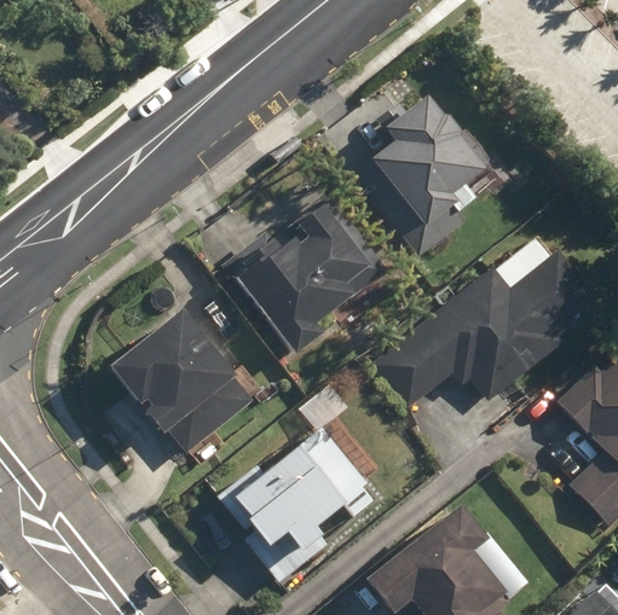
[(394,143),(353,174),(416,257),(466,221),(452,203),(458,198),(452,191),(486,166),(432,93),(404,115),(399,108),(379,122),(394,143)]
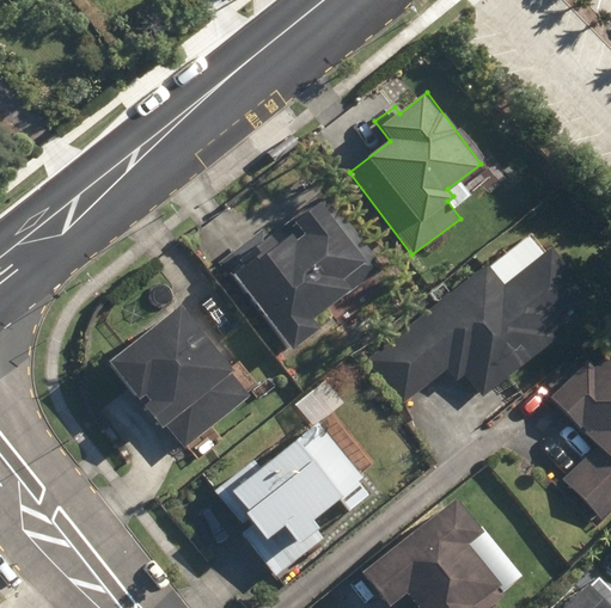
[(262,231),(219,264),(288,354),(322,327),(316,319),(383,269),(325,195),(268,239),(262,231)]
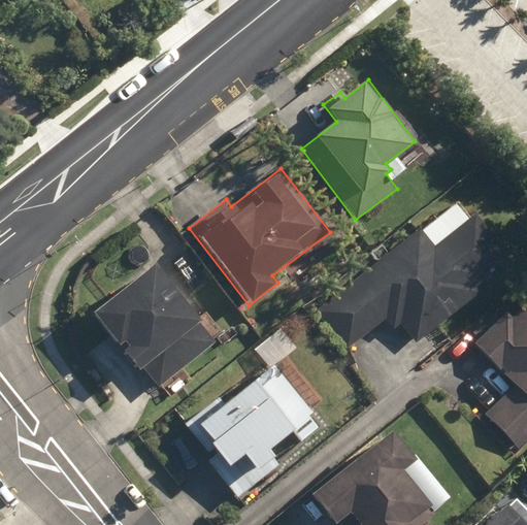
[(400,325),(416,345),(481,293),(476,288),(492,275),(488,269),(507,254),(476,216),(435,249),(421,230),(319,312),(349,349),(386,319),(395,330),(400,325)]
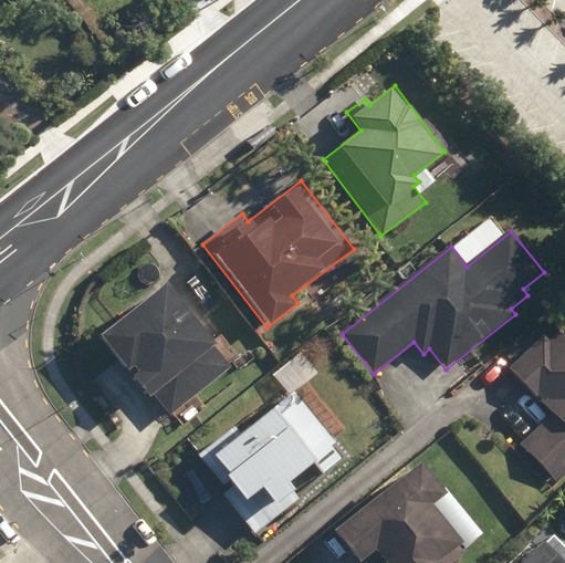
[(218,341),(168,280),(103,333),(131,367),(136,363),(143,369),(136,374),(168,414),(229,365),(213,345),(218,341)]
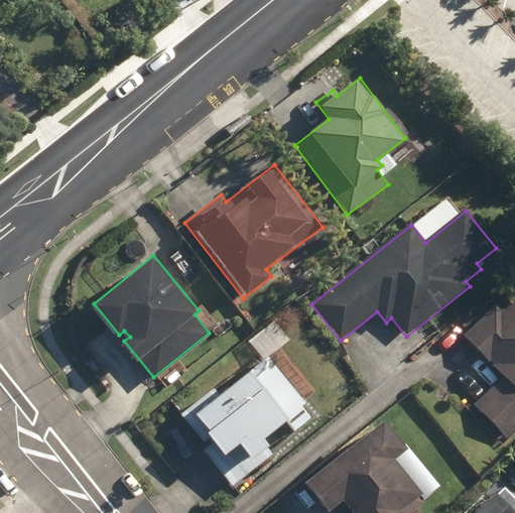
[(476,406),(507,439),(514,431),(514,298),(501,312),(496,307),(465,337),(505,378),(476,406)]
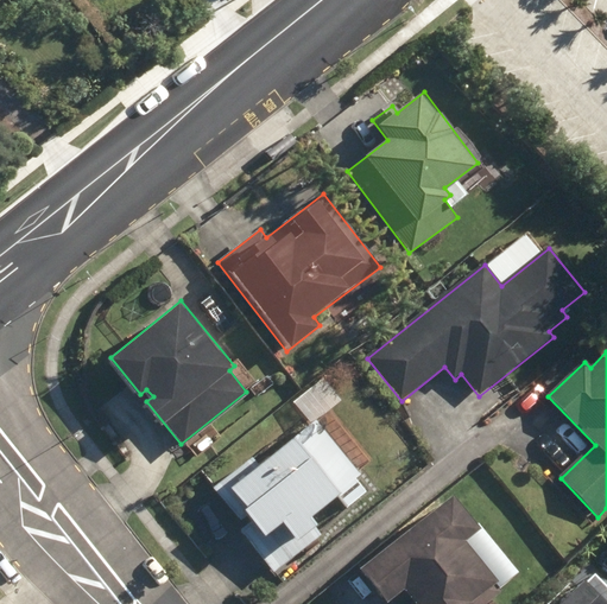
[(316,419),(258,465),(253,459),(216,488),(241,520),(247,515),(253,522),(242,529),(276,571),(321,534),(314,525),(318,521),(313,514),(361,475),(316,419)]
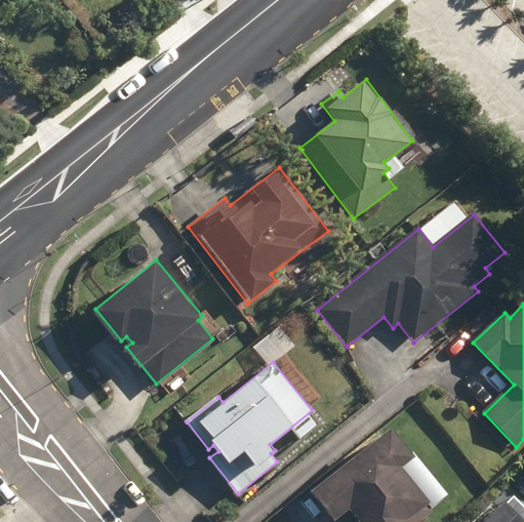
[(393,426),(312,490),(334,519),(350,507),(360,521),(410,521),(407,518),(430,500),(402,466),(416,454),(393,426)]
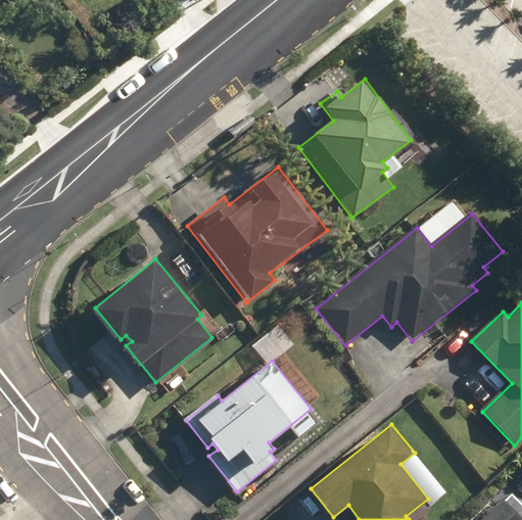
[(521,519),(521,516),(505,499),(482,519),(521,519)]
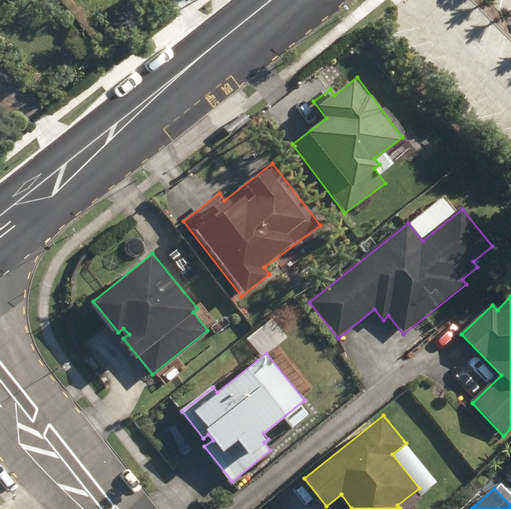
All buildings are outlined.
